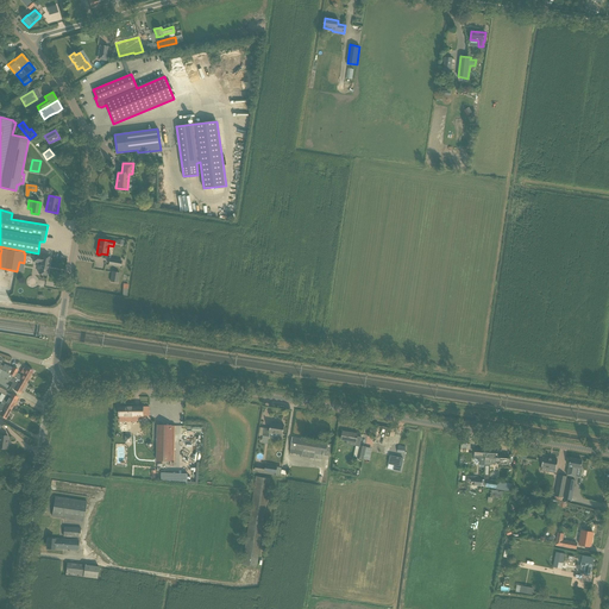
[(50,257),(33,255),(32,262),(38,263),(37,269),(39,270),(38,274),(48,275),(50,257)]
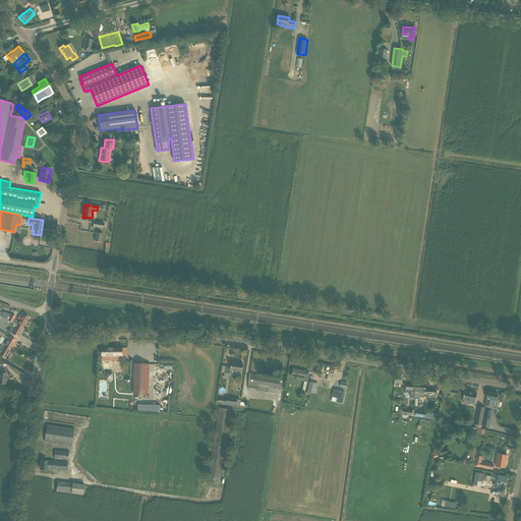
[(11,315),(8,321),(17,325),(22,328),(29,317),(22,314),(21,316),(20,315),(19,314),(17,319),(19,321),(18,322),(14,319),(15,316),(11,314),(11,315)]
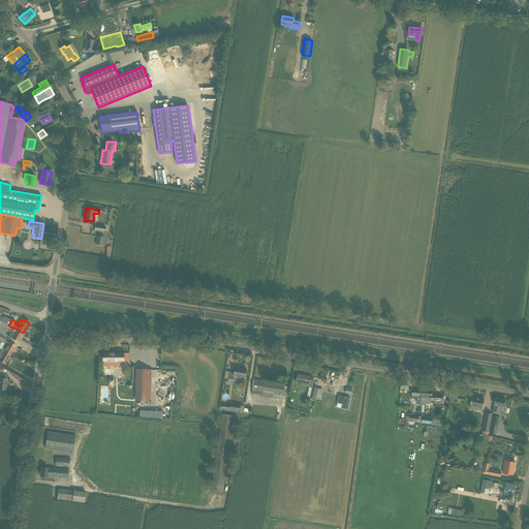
[(0,325),(0,334),(3,337),(5,334),(6,331),(10,333),(8,337),(13,339),(18,342),(23,333),(18,330),(8,325),(5,323),(2,322),(0,325)]
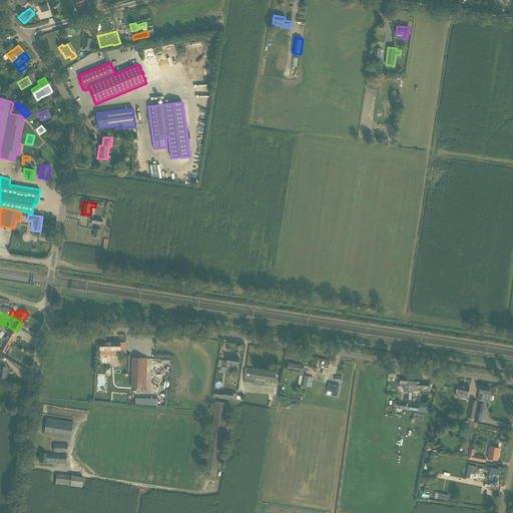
[(4,333),(1,339),(5,341),(10,344),(15,336),(11,333),(9,332),(9,333),(5,331),(4,333)]
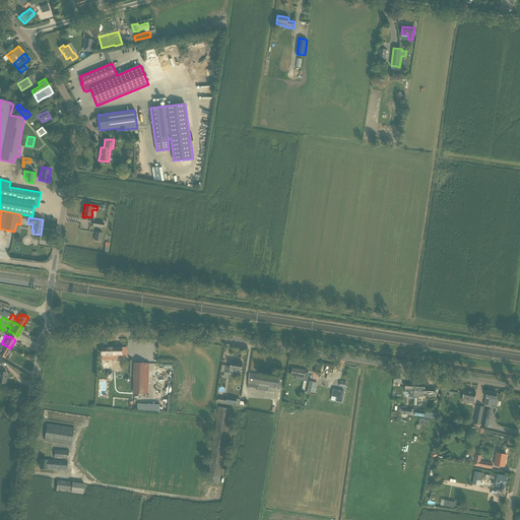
[(0,354),(5,358),(10,348),(5,345),(1,343),(0,344),(0,354)]
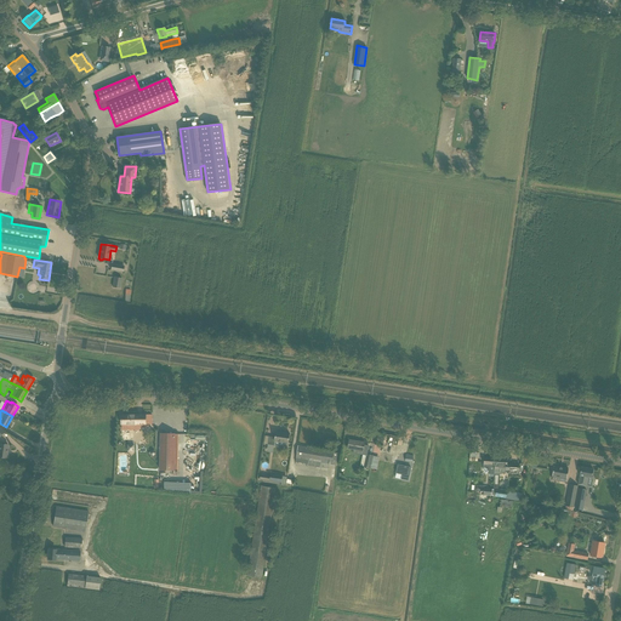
[(146,415),(121,415),(121,431),(140,429),(140,428),(146,428),(146,415)]
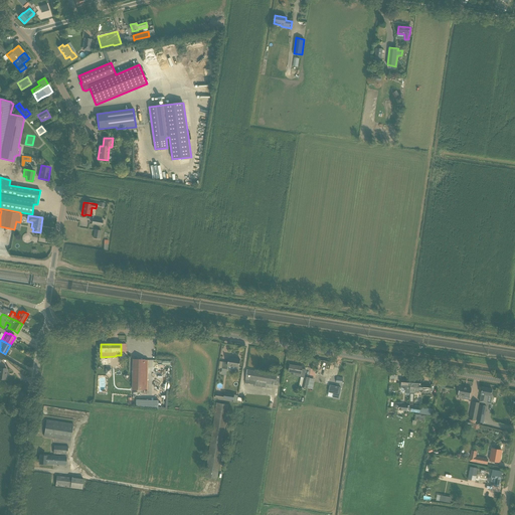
[(228,363),(223,362),(222,368),(227,369),(227,370),(231,370),(238,371),(238,367),(239,367),(240,359),(229,358),(228,363)]
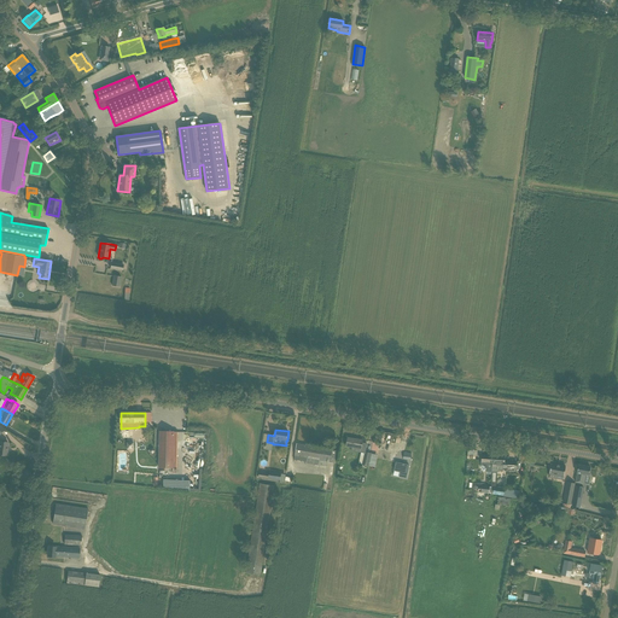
[(159,468),(176,468),(178,432),(159,431),(159,468)]
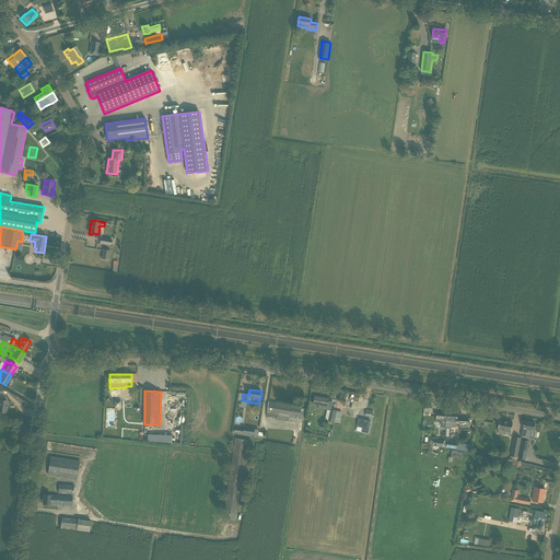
[(318,408),(327,410),(329,399),(315,397),(314,405),(319,406),(318,408)]
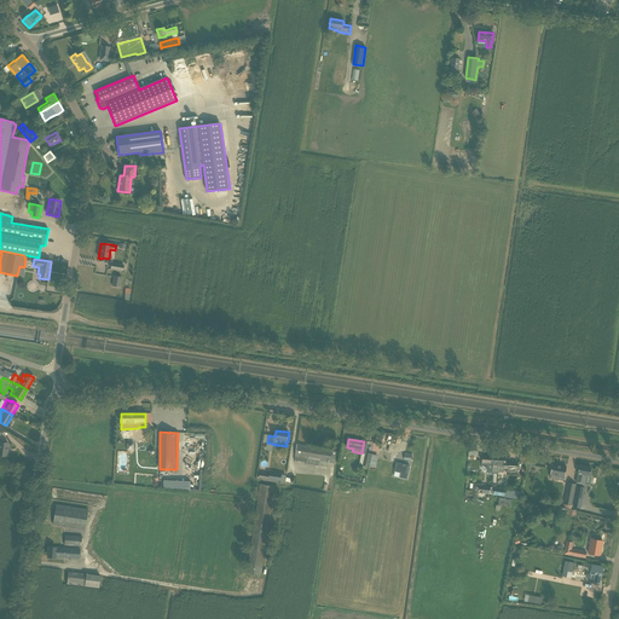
[(296,450),(294,461),(300,462),(307,463),(307,458),(317,461),(316,466),(327,468),(328,462),(331,463),(336,463),(339,451),(333,451),(298,445),(296,450)]
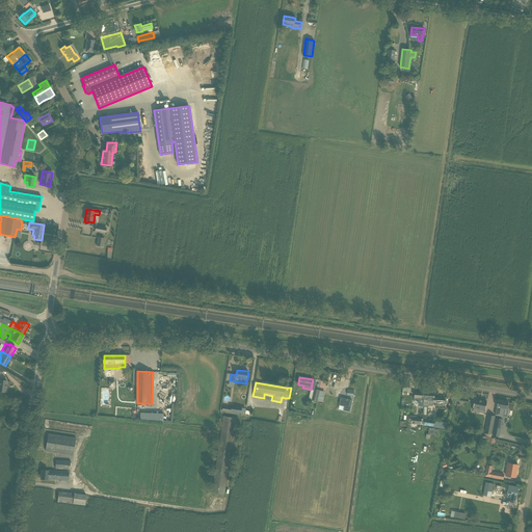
[(312,400),(323,402),(325,392),(314,390),(312,400)]
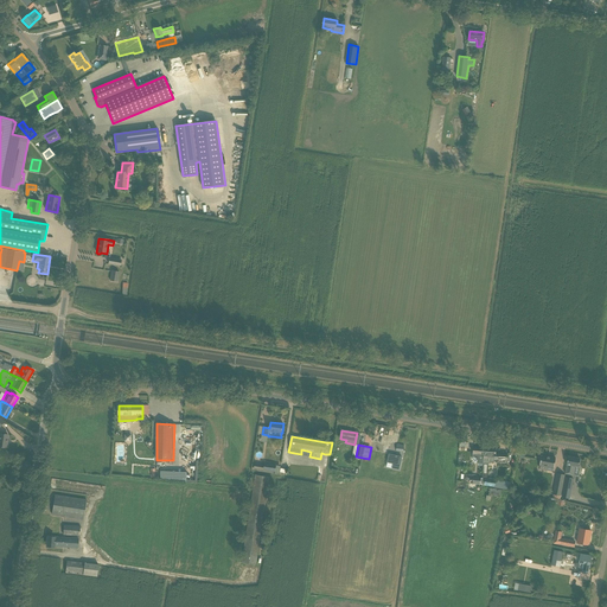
[(473,455),(472,460),(474,462),(478,462),(484,464),(484,455),(483,455),(484,447),(473,447),(473,453),(473,455)]
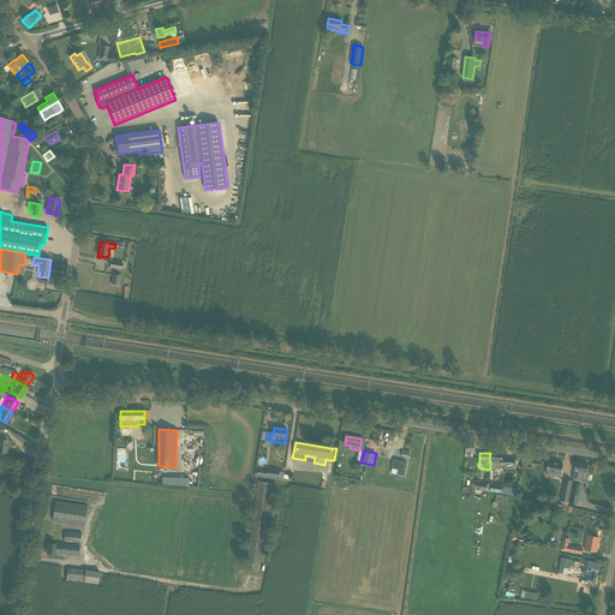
[(490,470),(494,470),(494,469),(501,469),(501,466),(514,467),(514,459),(501,459),(502,454),(490,453),(489,461),(490,461),(490,470)]
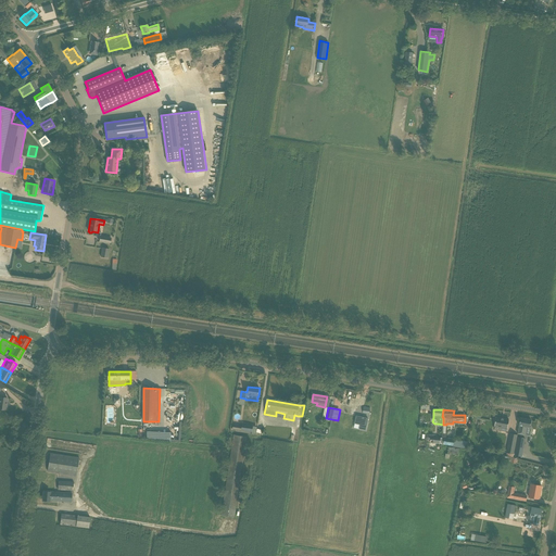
[(363,413),(362,419),(366,420),(365,427),(373,427),(375,415),(369,414),(363,413)]
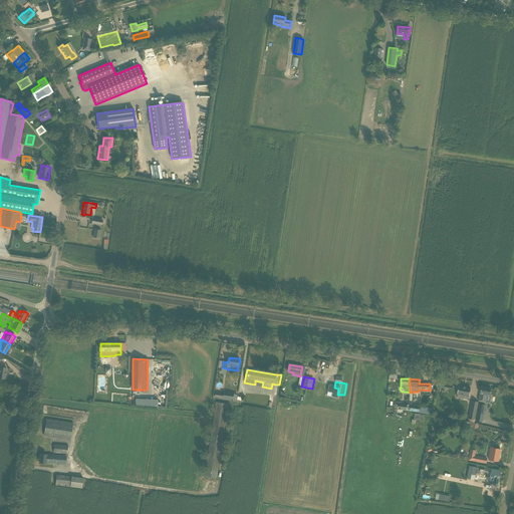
[(471,389),(459,387),(457,395),(465,396),(464,399),(469,399),(469,397),(471,389)]
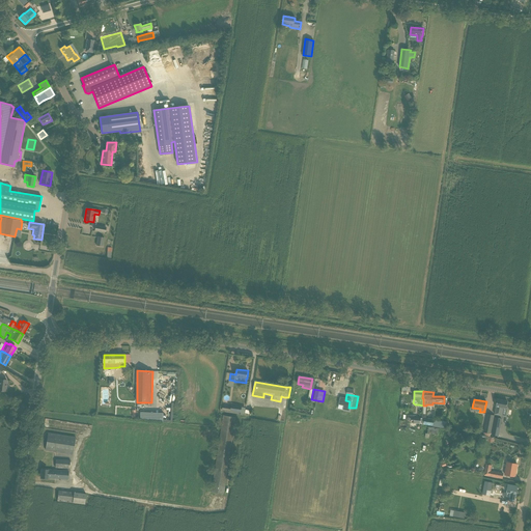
[(496,407),(495,414),(502,416),(503,408),(506,409),(507,401),(497,399),(496,407)]
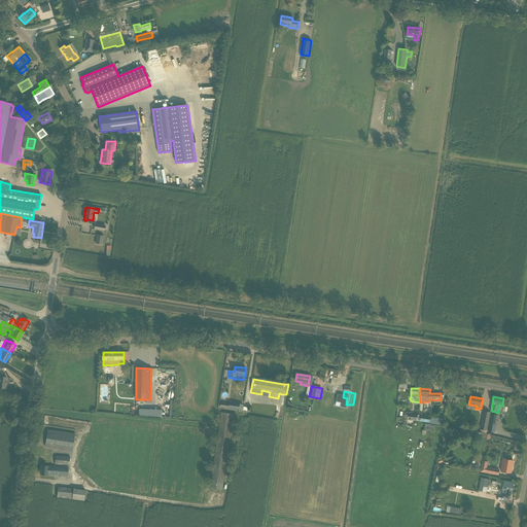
[(239,413),(243,413),(244,405),(230,402),(230,405),(221,402),(220,407),(223,407),(222,409),(239,412),(239,413)]
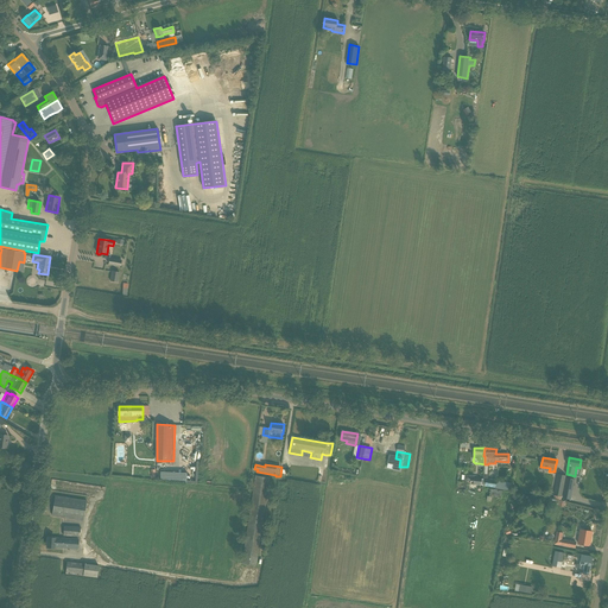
[(187,473),(160,472),(160,481),(187,481),(187,473)]
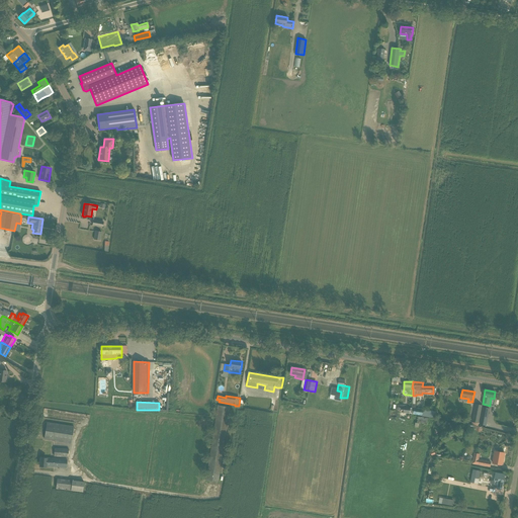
[(472,423),(479,424),(482,406),(476,404),(472,420),(470,419),(470,422),(472,422),(472,423)]
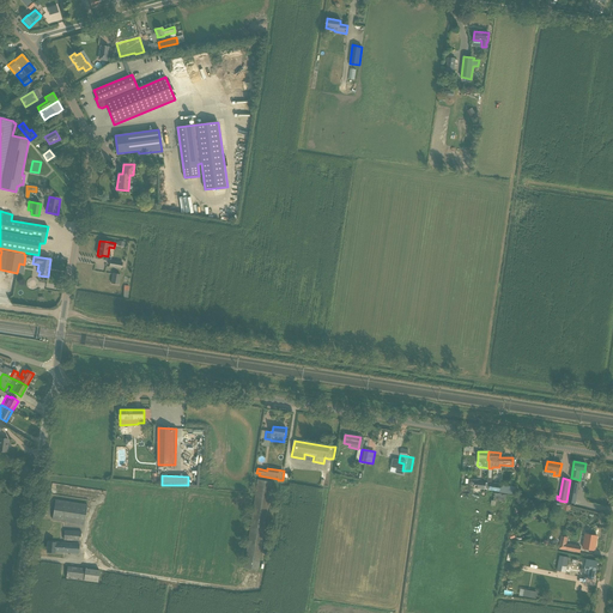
[(487,490),(487,484),(486,483),(478,481),(478,480),(468,479),(468,485),(475,485),(474,489),(487,490)]
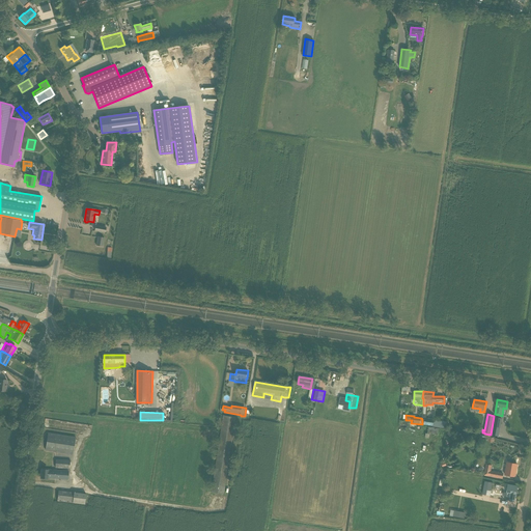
[(439,435),(439,427),(428,427),(428,432),(426,432),(426,437),(429,437),(429,434),(439,435)]
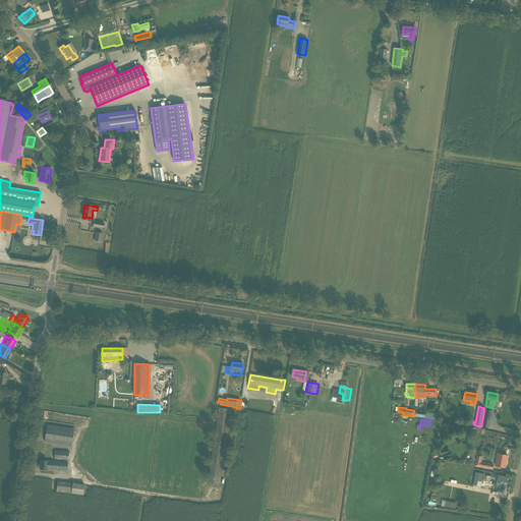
[(45,442),(71,446),(74,429),(47,425),(45,442)]
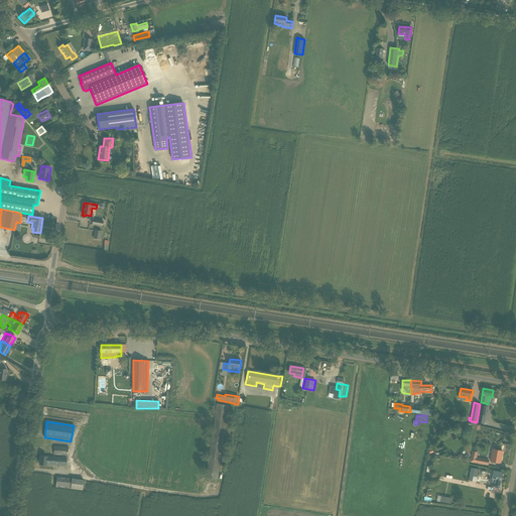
[(53,455),(68,456),(69,447),(54,446),(53,455)]
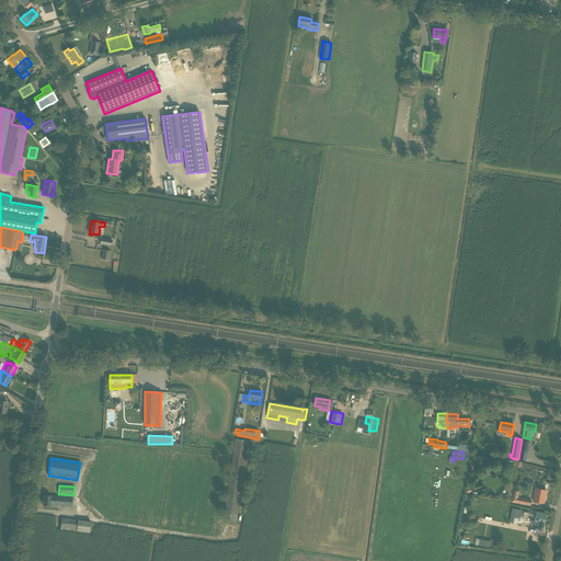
[(536,490),(534,502),(538,502),(544,503),(546,491),(540,490),(536,490)]
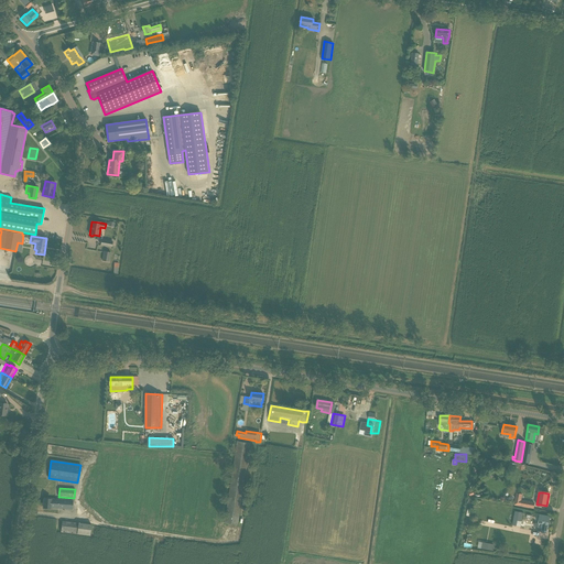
[(520,506),(533,508),(534,503),(521,500),(522,495),(516,494),(513,506),(517,506),(517,505),(520,506)]
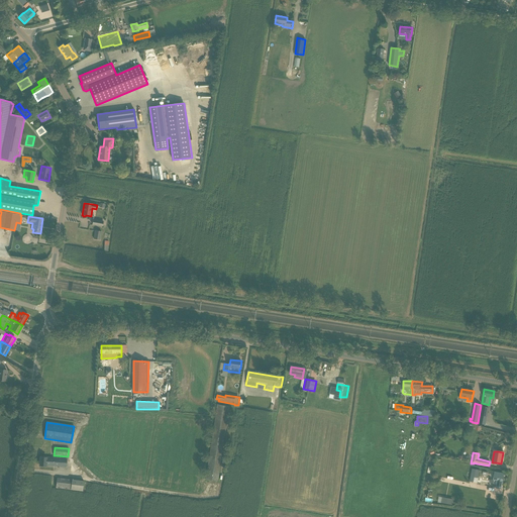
[(45,464),(67,467),(67,458),(62,458),(45,457),(40,457),(40,466),(45,466),(45,464)]
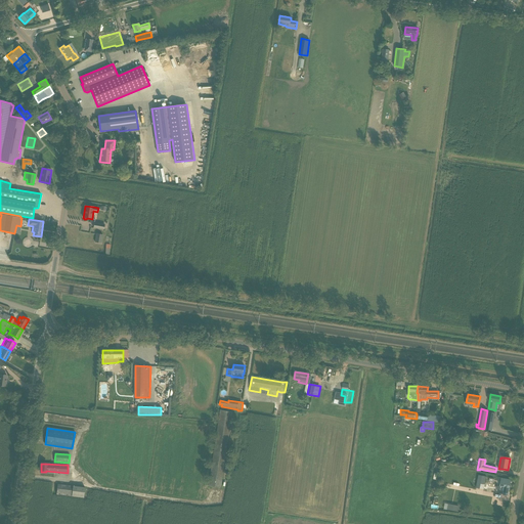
[(475,487),(479,488),(481,481),(485,481),(486,477),(478,475),(475,487)]
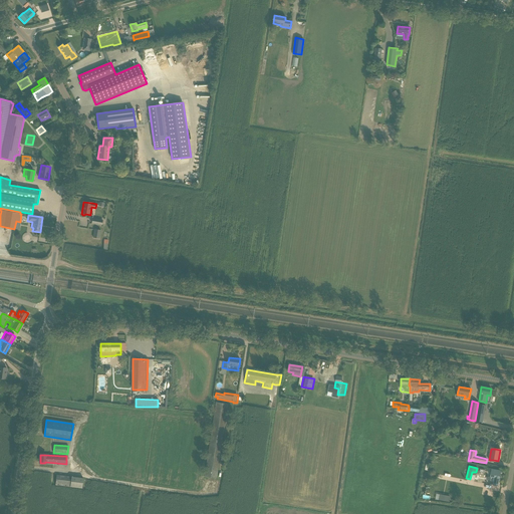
[(495,484),(498,485),(499,476),(500,469),(492,468),(491,475),(497,476),(497,477),(496,477),(495,484)]
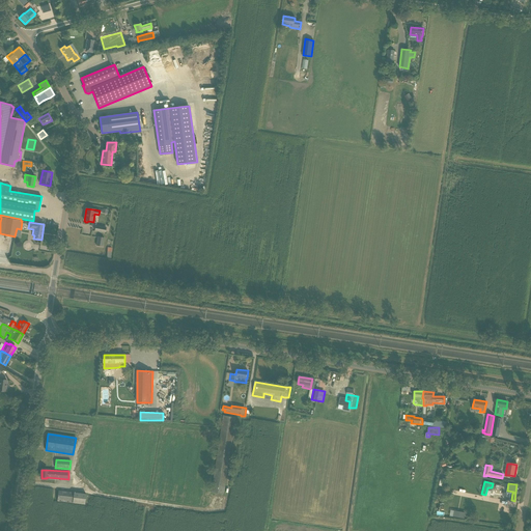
[(57,501),(85,504),(86,494),(58,491),(57,501)]
